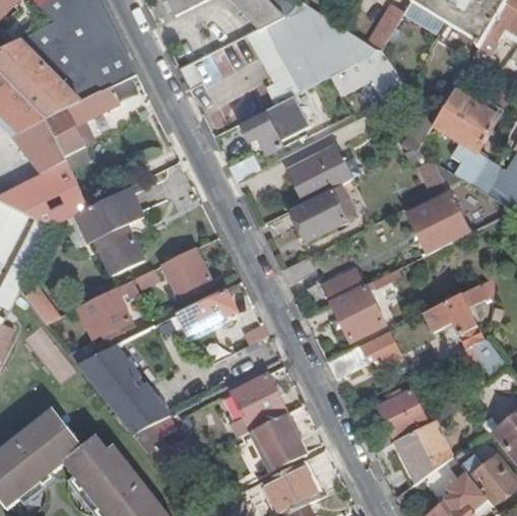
[(0,0),(0,18),(19,0),(0,0)]
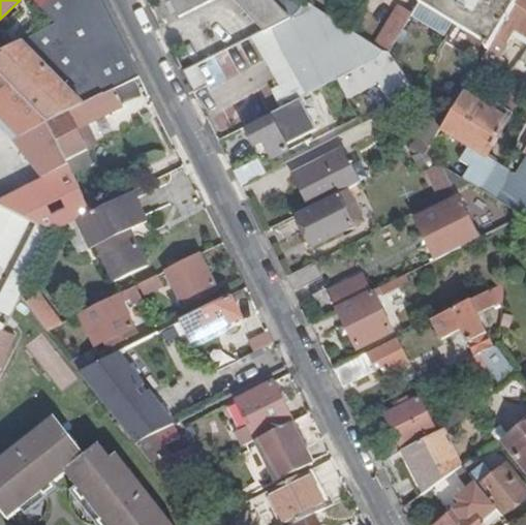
[(0,71),(6,79),(48,121),(111,88),(131,78),(137,74),(118,35),(100,0),(55,22),(0,49),(0,71)]
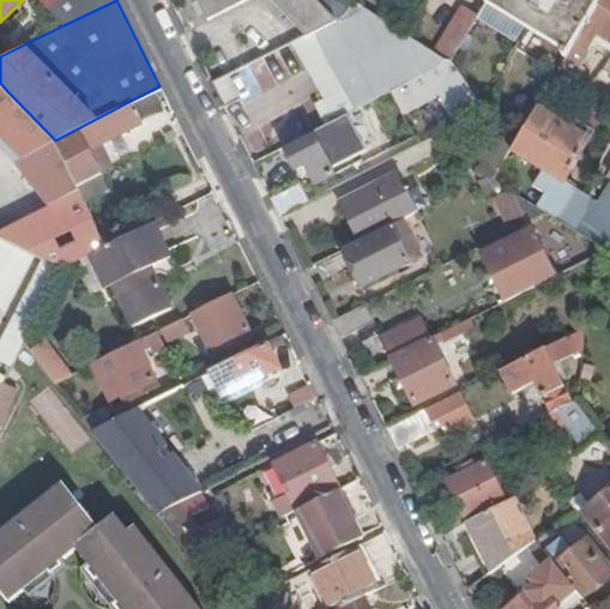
[(38,0),(64,25),(116,0),(38,0)]
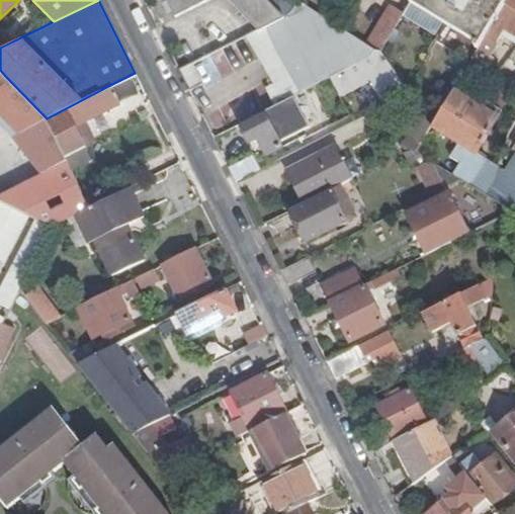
[(229,0),(244,16),(270,4),(266,0),(166,0),(174,15),(202,0),(229,0)]
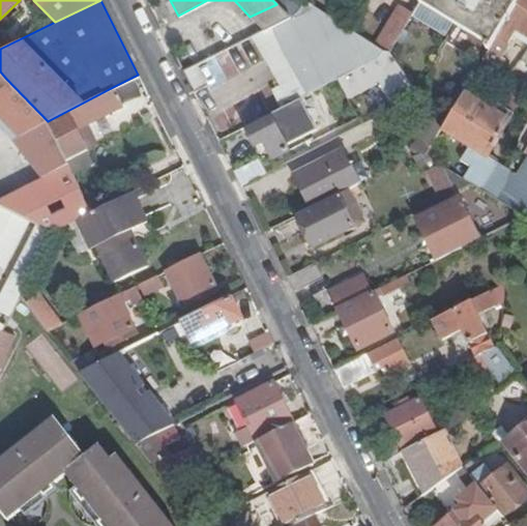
[(401,0),(376,42),(388,50),(414,7),(401,0)]
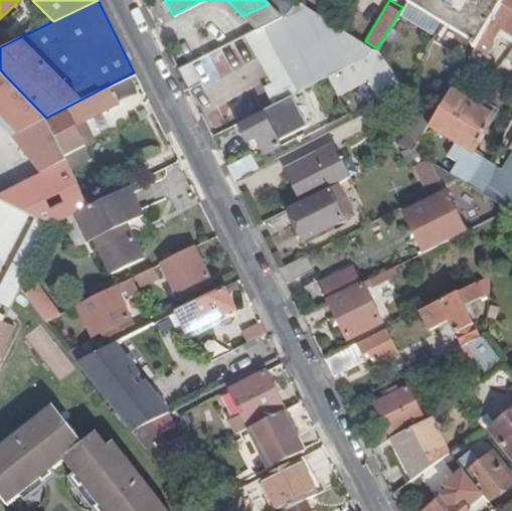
[(406,0),(476,42),(502,0),(406,0)]
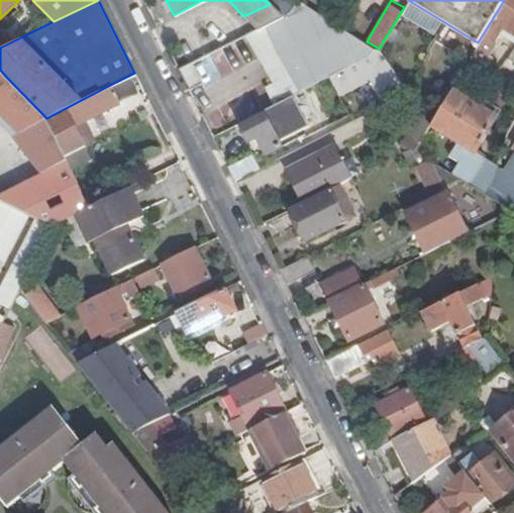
[(504,0),(478,42),(470,58),(485,66),(491,56),(486,53),(503,27),(513,33),(513,0),(504,0)]
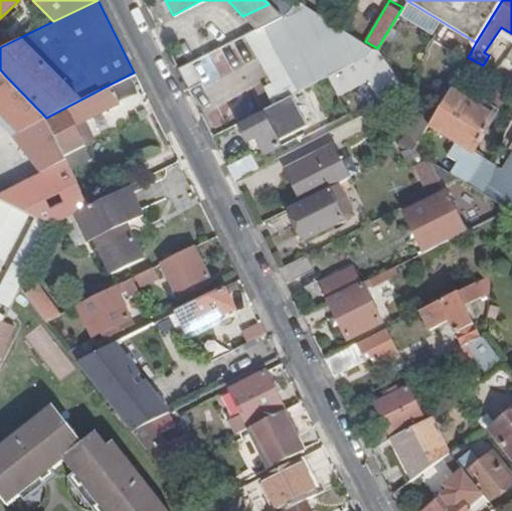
[(269,4),(242,16),(254,30),(263,26),(281,17),(269,4)]
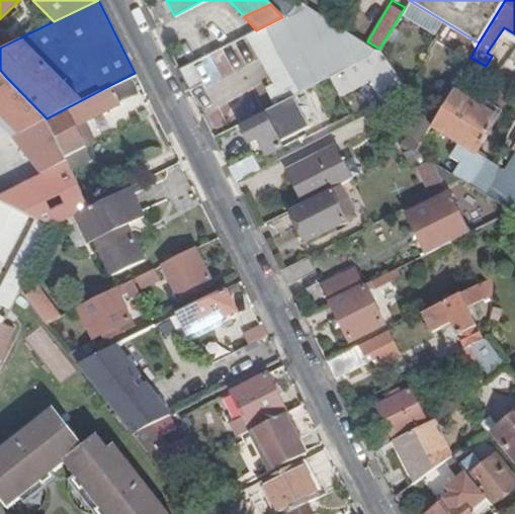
[(282,17),(264,26),(285,66),(298,91),(328,75),(359,60),(379,49),(367,41),(304,5),(282,17)]
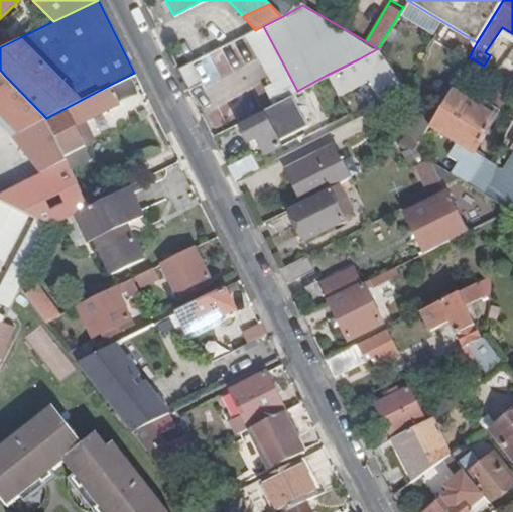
[(358,59),(382,104),(389,100),(406,91),(378,48),(358,59)]
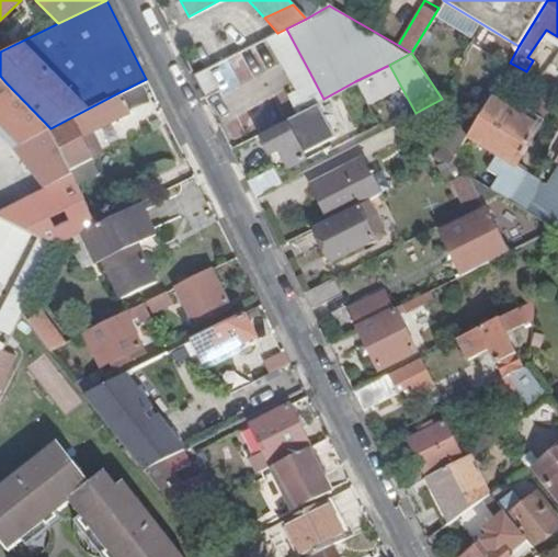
[(288,81),(302,109),(320,100),(323,99),(309,71),(288,81)]
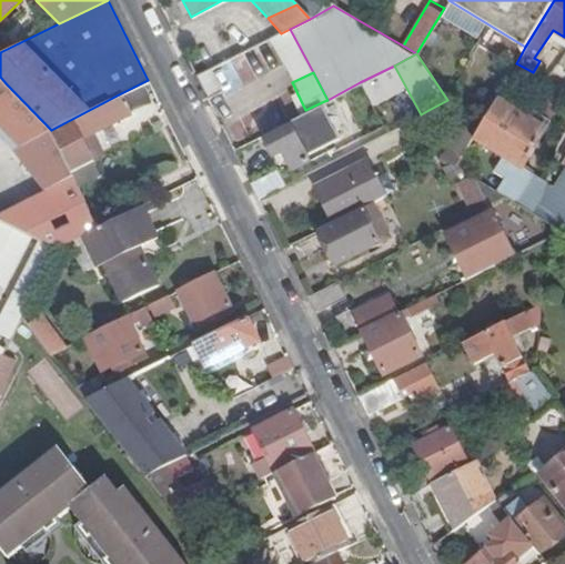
[(49,187),(0,212),(0,218),(57,247),(81,234),(98,225),(71,171),(51,130),(7,84),(0,77),(0,122),(20,143),(49,187)]
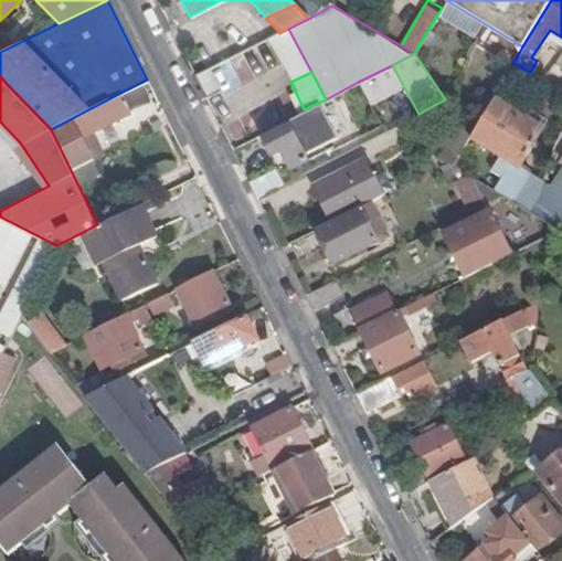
[(547,82),(533,103),(549,112),(554,104),(552,102),(559,90),(547,82)]
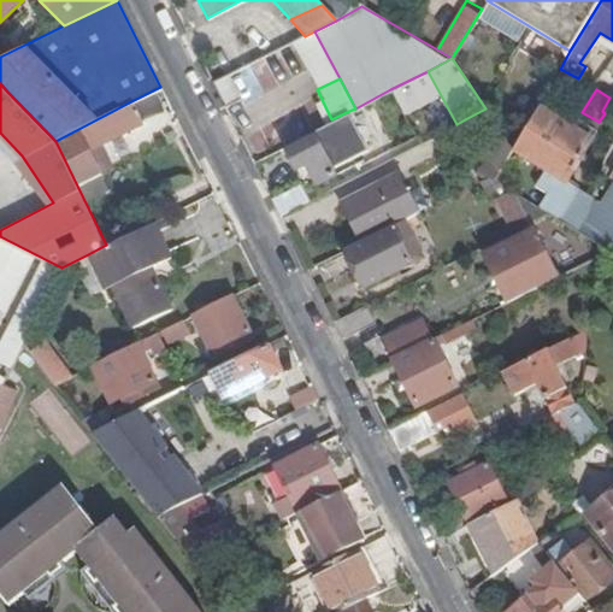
[(153,90),(129,103),(137,118),(161,105),(153,90)]
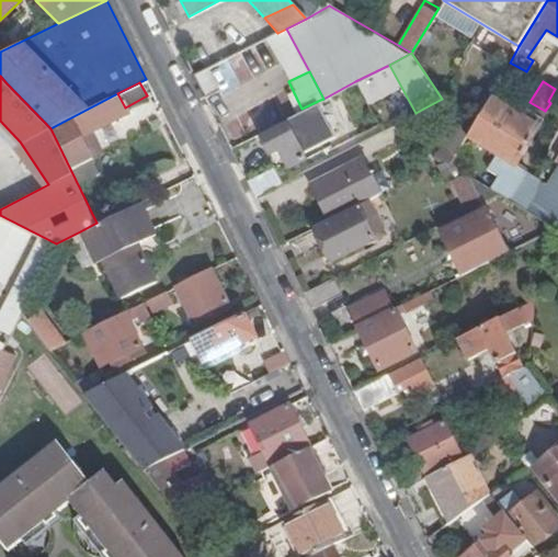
[(50,128),(70,169),(93,157),(82,134),(127,111),(125,108),(117,93),(50,128)]
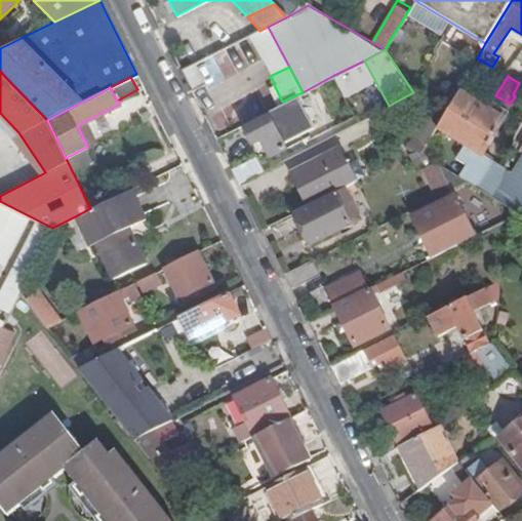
[(457,89),(436,125),(465,143),(456,157),(467,162),(459,175),(468,179),(490,194),(500,175),(504,166),(481,153),(503,117),(502,117),(506,110),(492,102),(488,108),(457,89)]
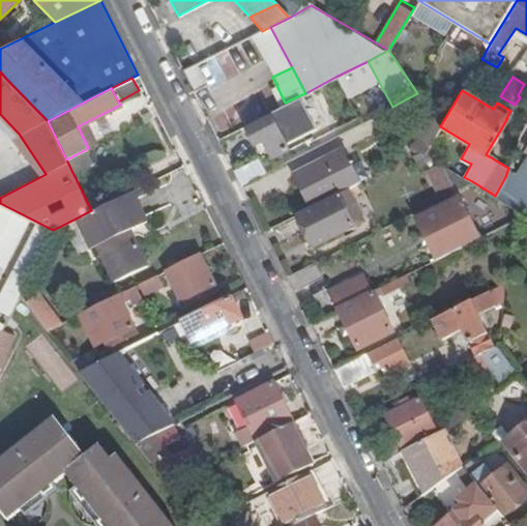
[(417,93),(400,103),(417,132),(410,144),(419,150),(425,153),(440,126),(417,93)]
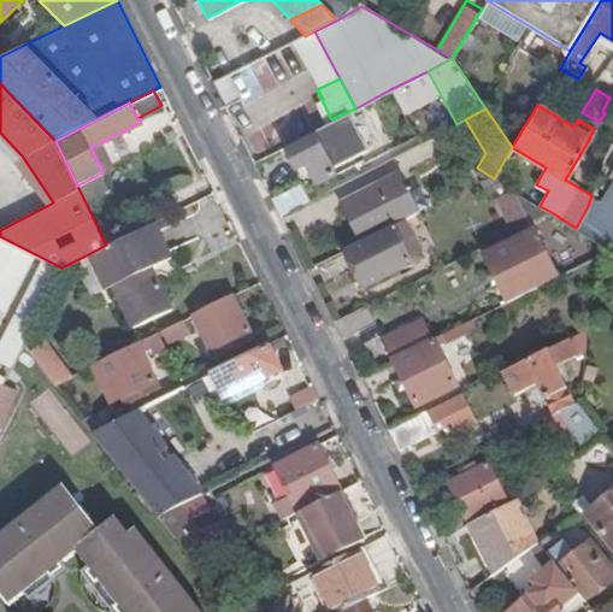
[(331,119),(310,131),(312,136),(286,149),(294,166),(305,160),(316,182),(334,172),(330,166),(371,146),(352,110),(331,119)]
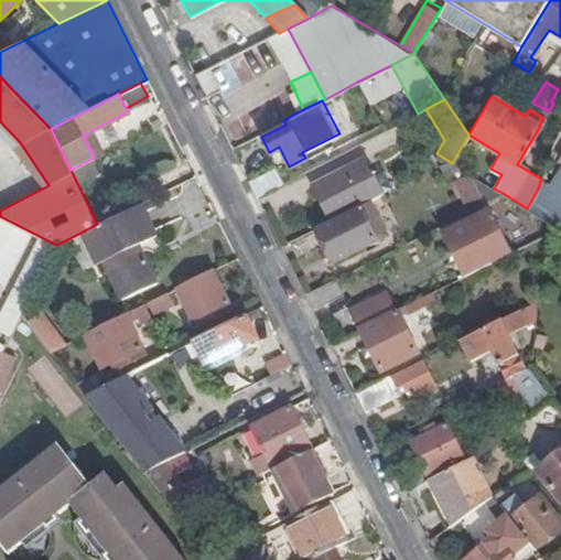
[(532,103),(529,109),(543,118),(548,111),(532,103)]
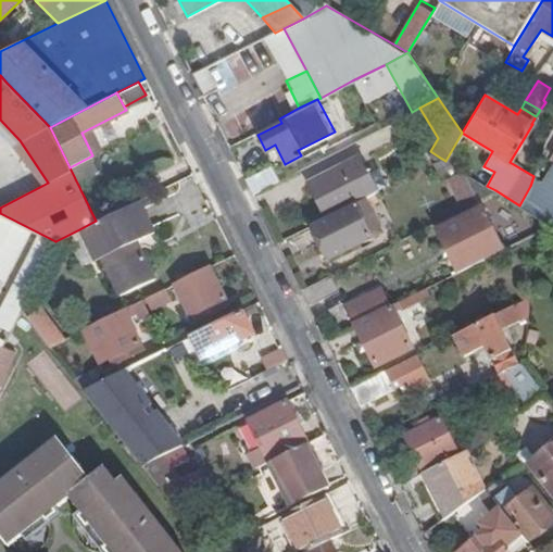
[(309,180),(326,215),(352,202),(362,198),(375,190),(355,155),(309,180)]
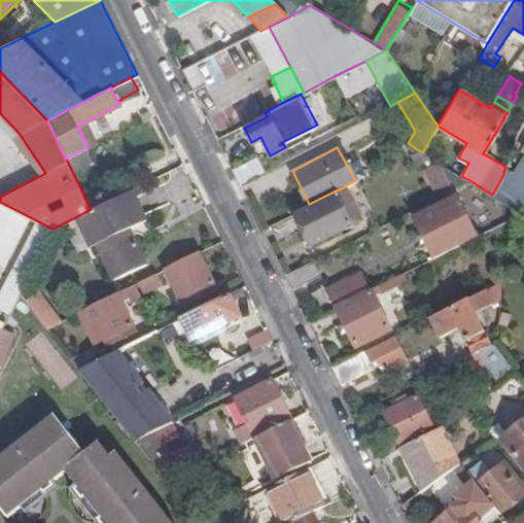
[(523,154),(498,199),(515,208),(523,213),(523,154)]
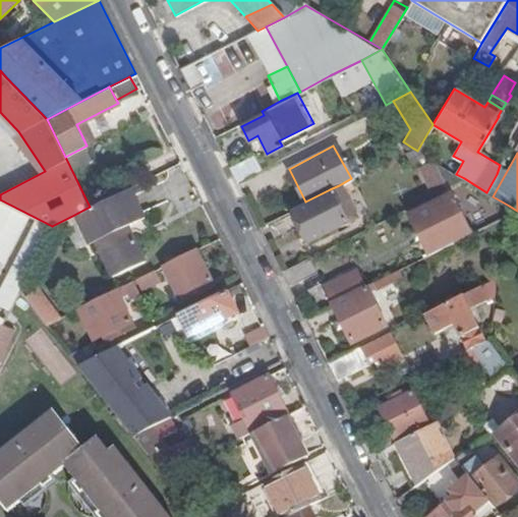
[(252,155),(229,167),(232,173),(236,182),(260,169),(252,155)]
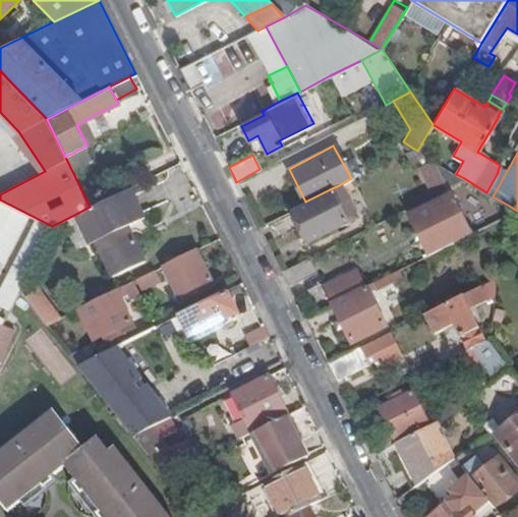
[(418,165),(433,194),(464,178),(456,174),(430,159),(418,165)]
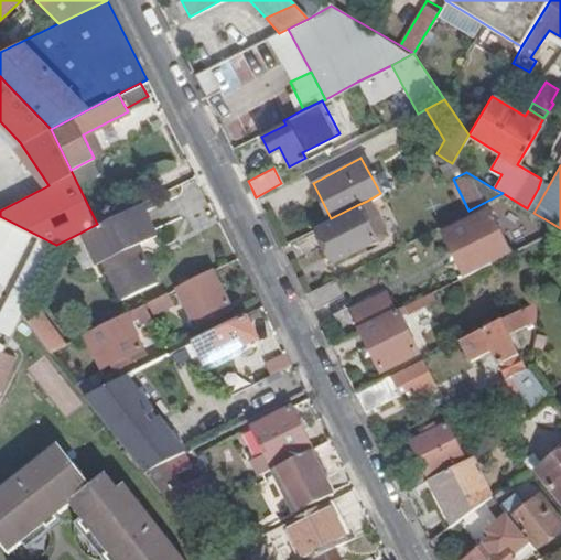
[(365,222),(375,217),(367,201),(357,205),(365,222)]
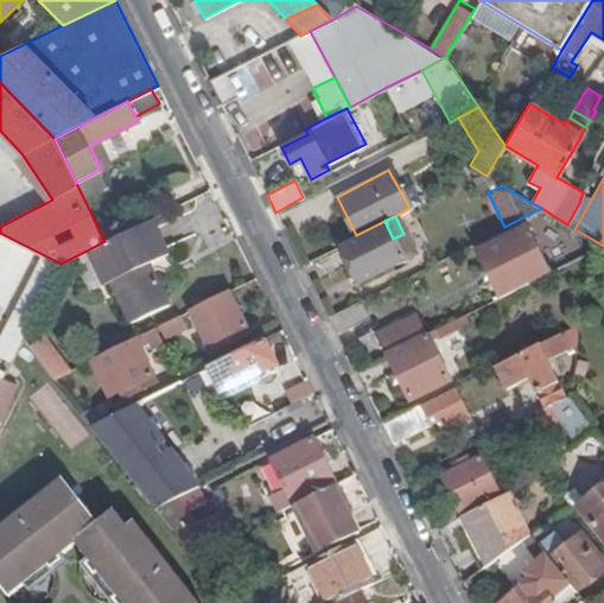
[(105,241),(87,251),(103,284),(109,280),(131,321),(167,303),(147,265),(167,254),(151,219),(105,241)]
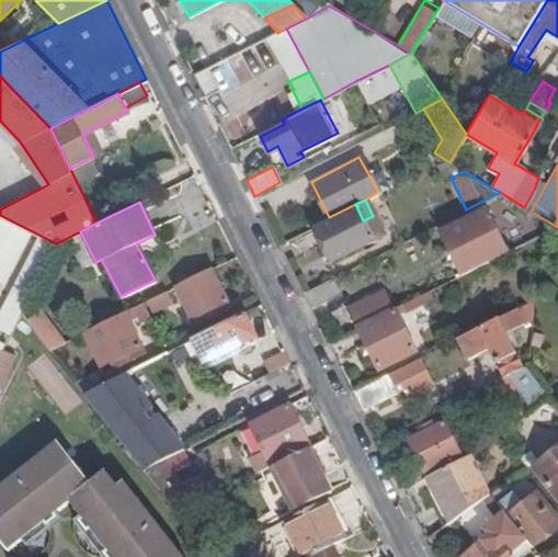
[(329,217),(314,225),(330,258),(372,237),(363,220),(355,204),(329,217)]
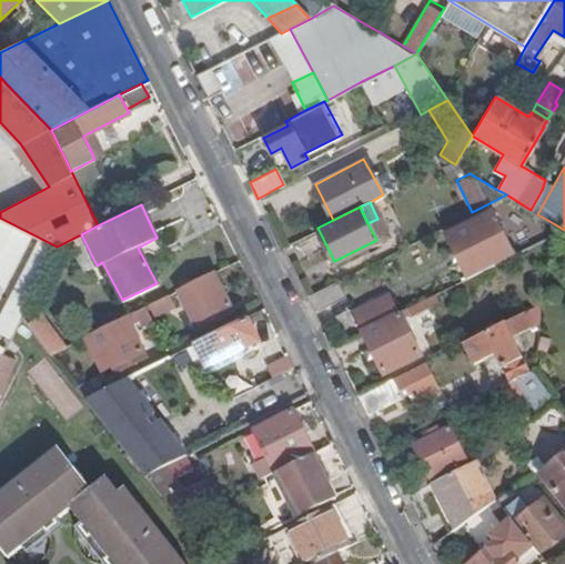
[(467,275),(512,253),(491,210),(446,233),(467,275)]
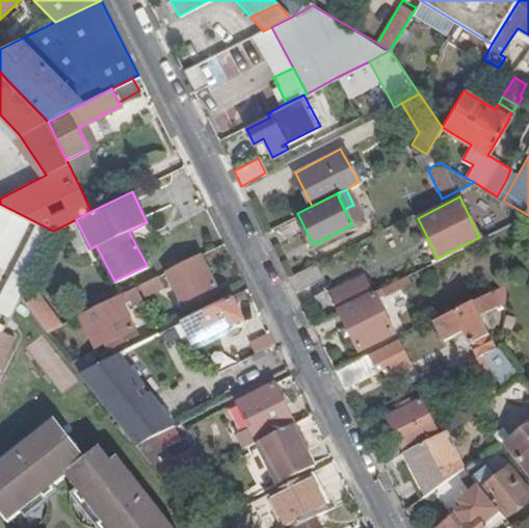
[(344,209),(352,225),(361,219),(353,205),(344,209)]
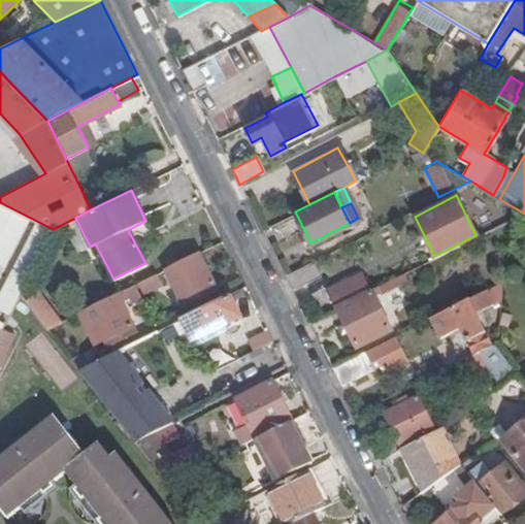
[(0,276),(7,281),(33,228),(0,211),(0,276)]
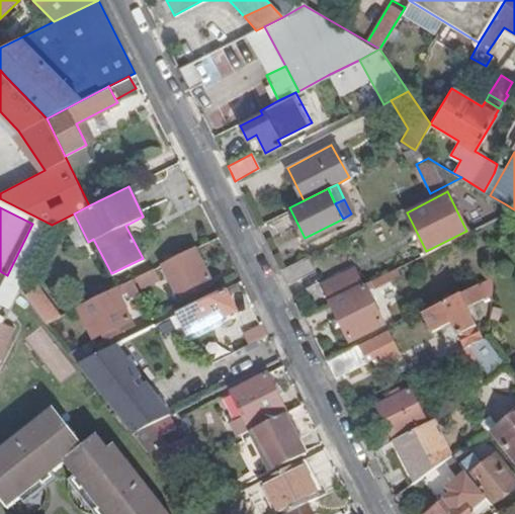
[(209,276),(195,246),(162,263),(177,292),(209,276)]
